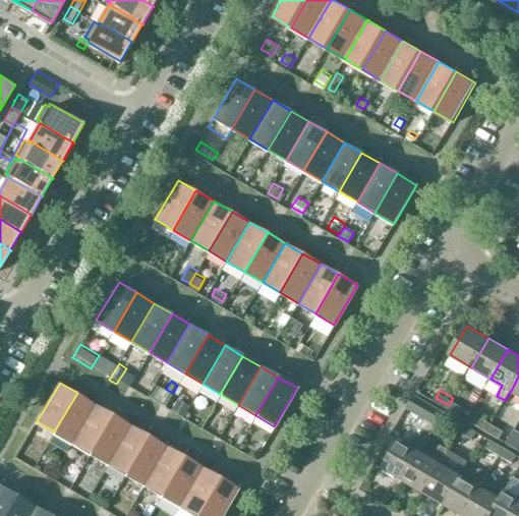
[(453,398),(449,405),(461,413),(470,398),(457,391),(453,398)]
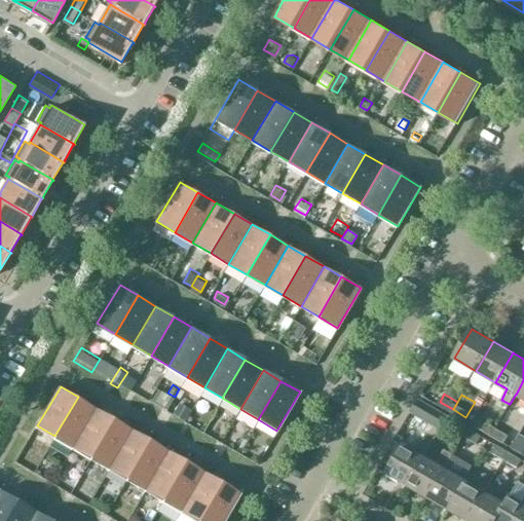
[(73,447),(96,408),(78,397),(54,436),(73,447)]
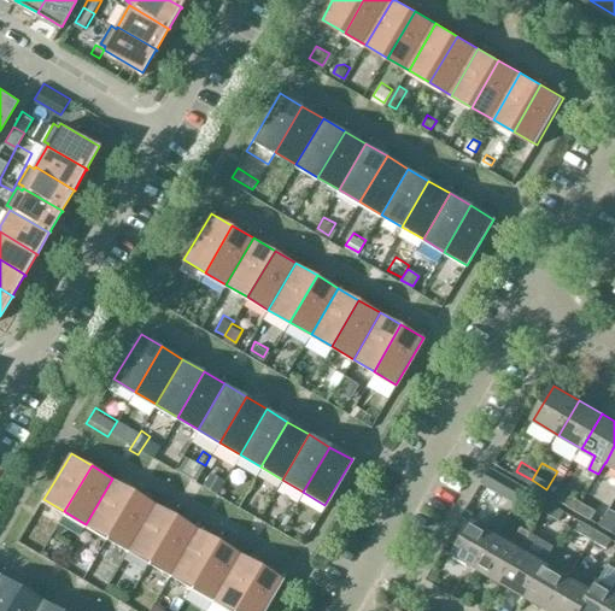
[(519,480),(503,471),(492,465),(482,481),(517,501),(527,485),(519,480)]
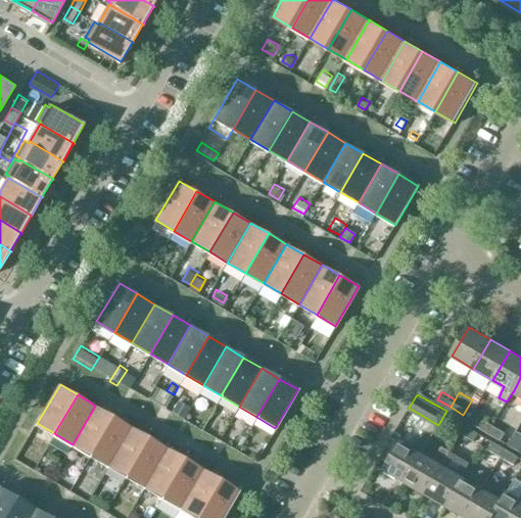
[(173,411),(183,417),(190,406),(180,399),(173,411)]
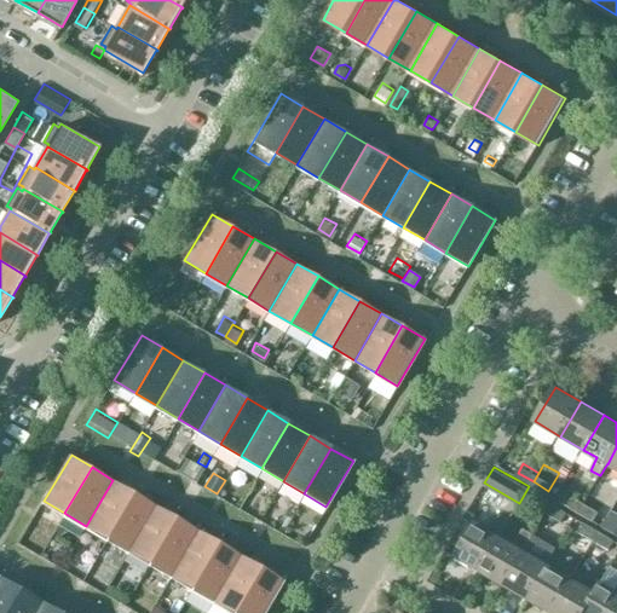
[(108,538),(134,492),(113,480),(86,526),(108,538)]
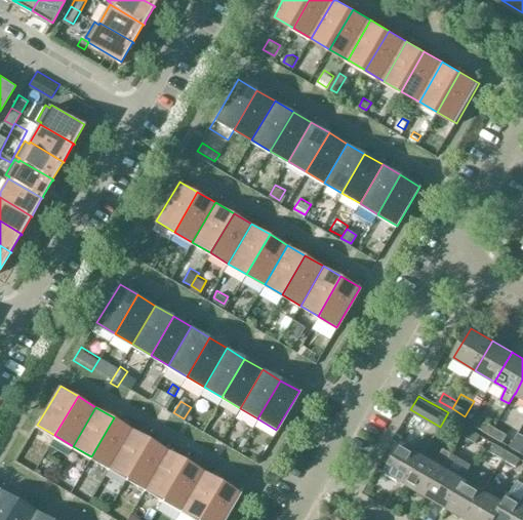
[(465,433),(470,425),(456,416),(452,425),(465,433)]
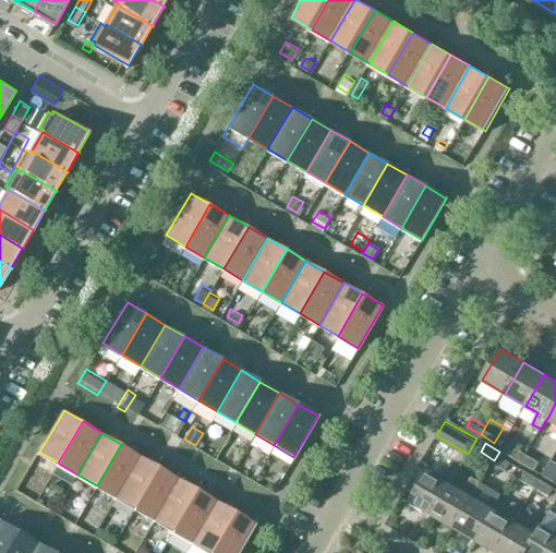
[(523,459),(528,452),(514,443),(509,451),(523,459)]
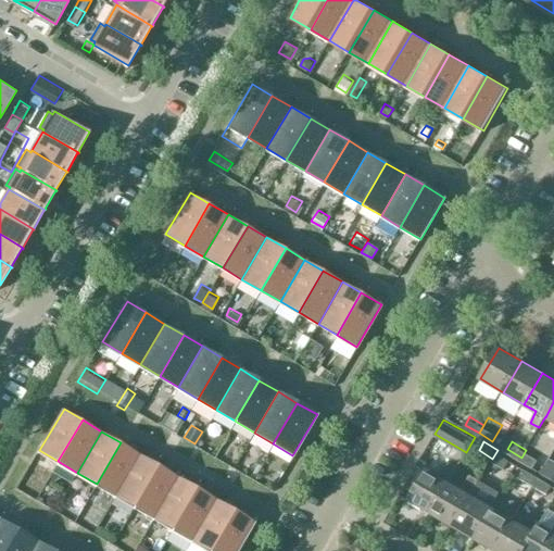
[(115,495),(139,453),(121,442),(97,484),(115,495)]
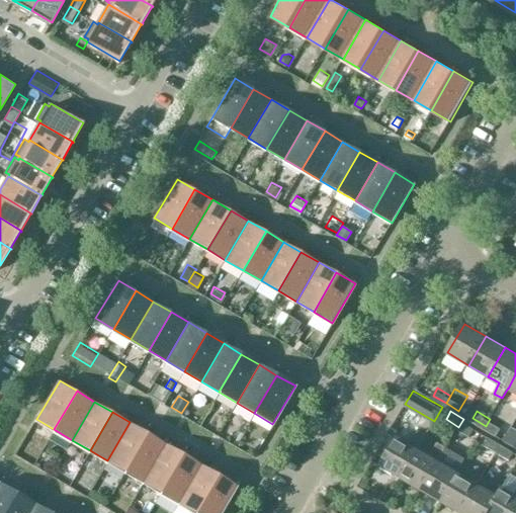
[(463,419),(458,427),(471,434),(476,426),(463,419)]
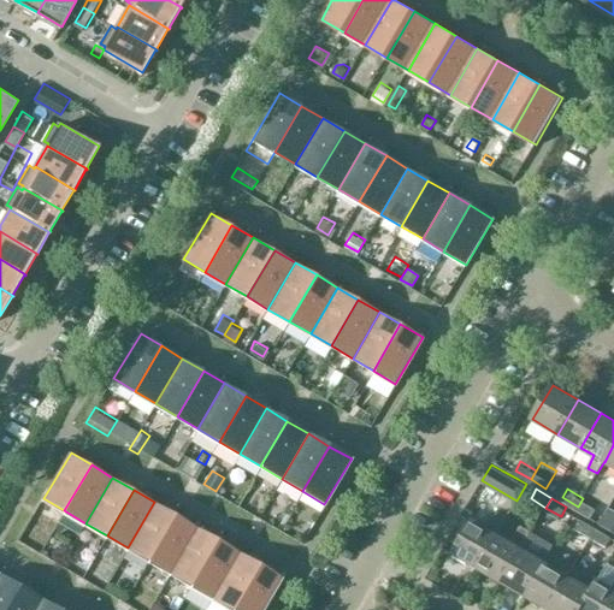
[(583,498),(578,507),(592,516),(598,507),(583,498)]
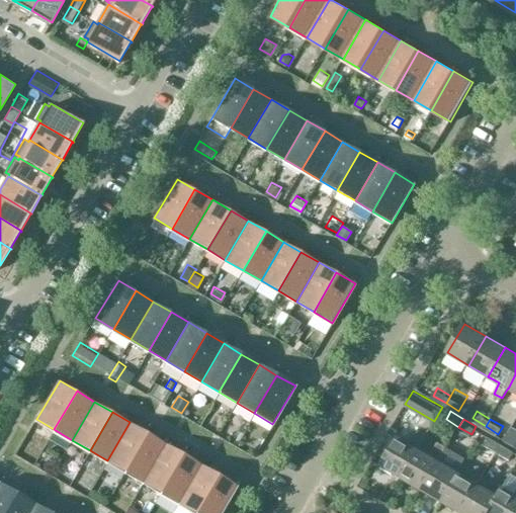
[(125,472),(148,433),(130,422),(107,460),(125,472)]
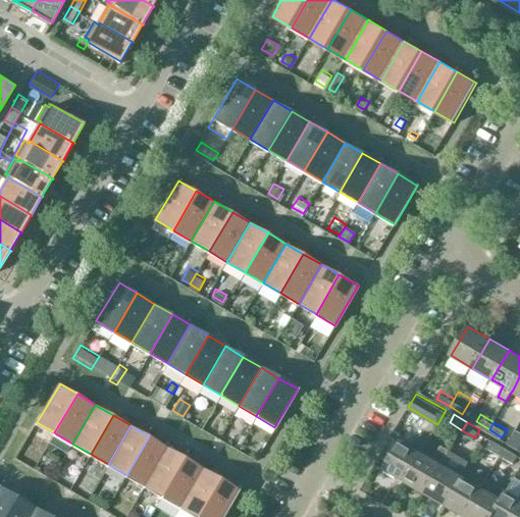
[(406,480),(422,452),(431,436),(423,431),(413,447),(401,441),(384,468),(406,480)]
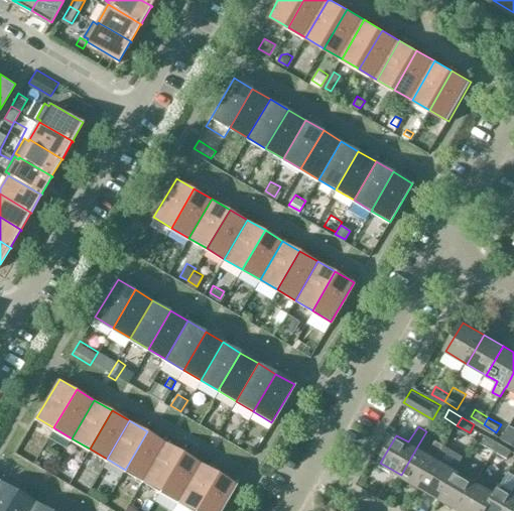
[(513,428),(510,426),(504,436),(513,442),(513,428)]
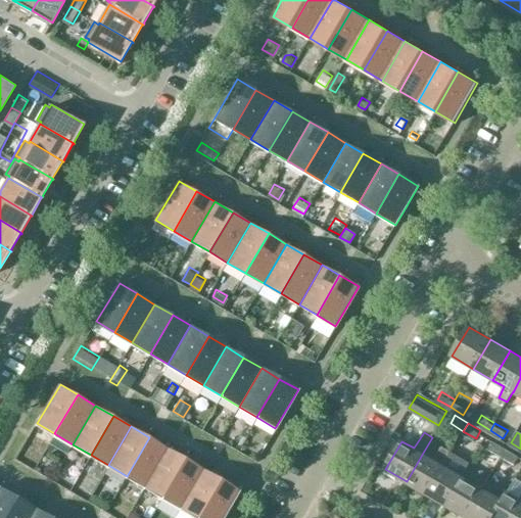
[(144,486),(167,448),(149,437),(127,476),(144,486)]
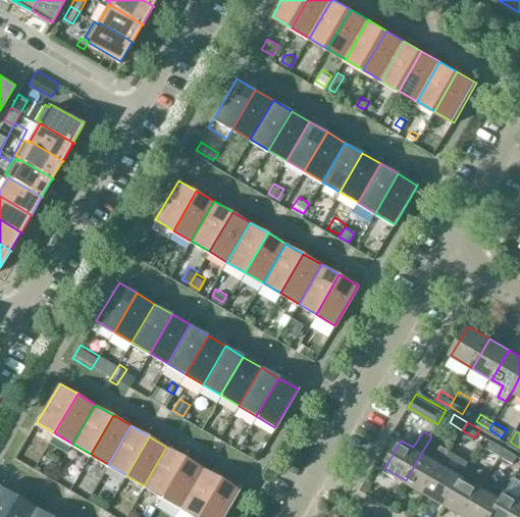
[(503,454),(507,446),(494,438),(489,446),(503,454)]
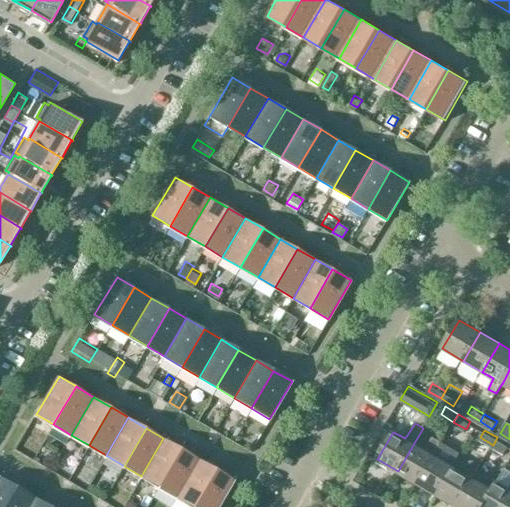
[(418,482),(443,440),(434,435),(425,450),(414,443),(398,471),(418,482)]
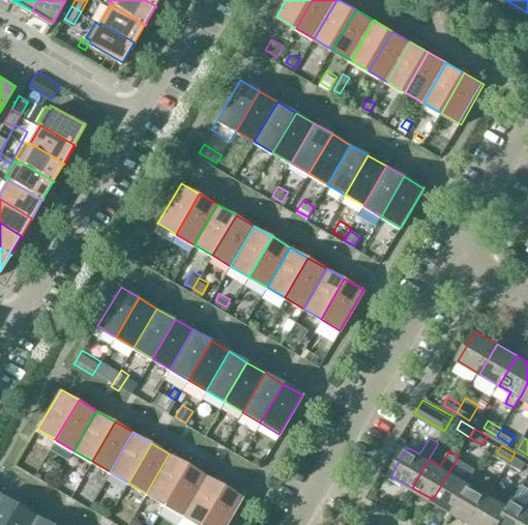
[(515,453),(510,461),(523,468),(527,462),(527,459),(515,453)]
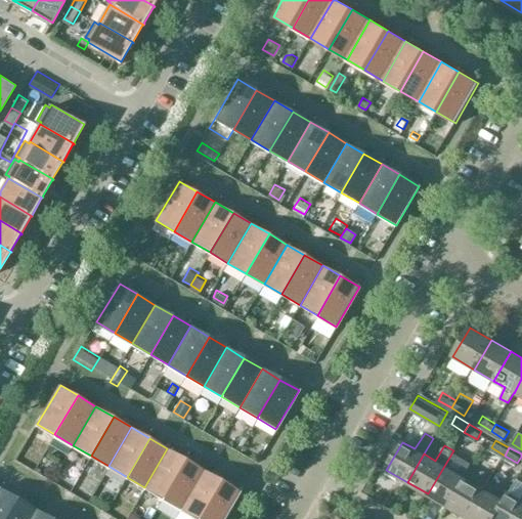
[(162,498),(185,459),(167,448),(144,487),(162,498)]
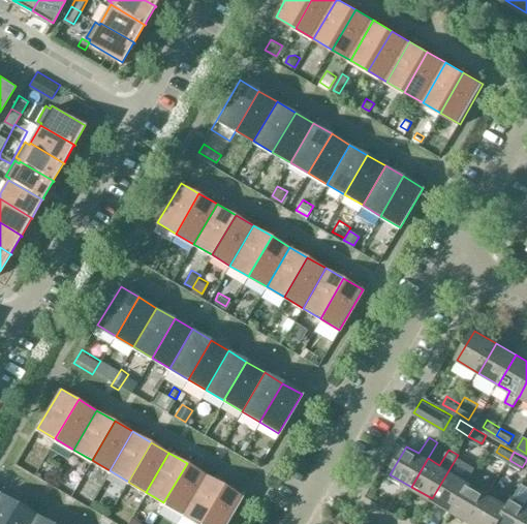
[(452,511),(468,482),(477,466),(458,455),(432,498),(452,511)]
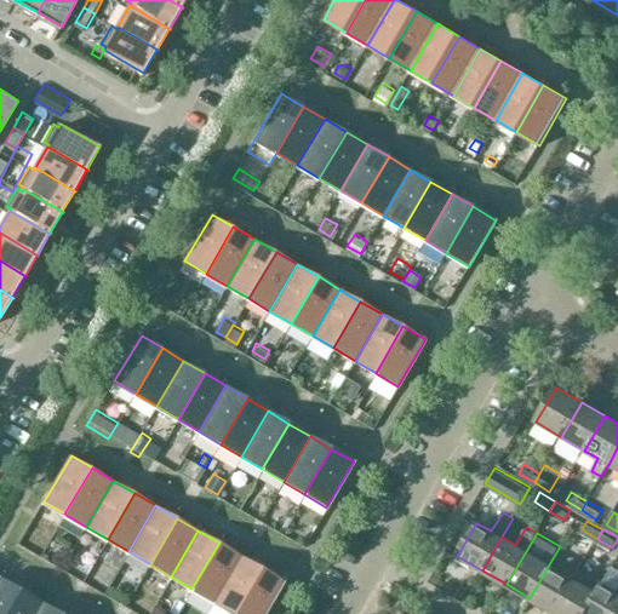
[(213,602),(240,556),(219,543),(192,589),(213,602)]
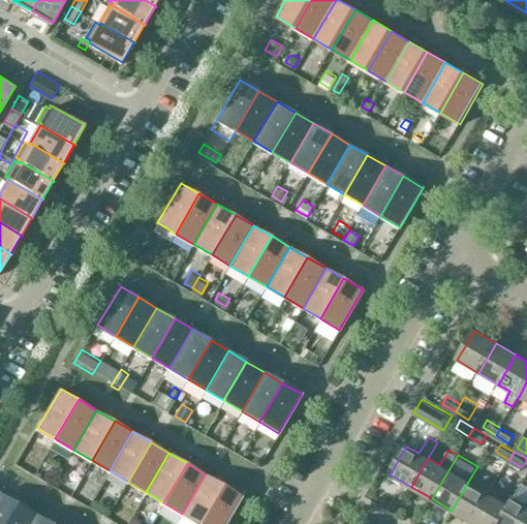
[(489,494),(498,478),(489,473),(479,489),(468,482),(452,511),(472,522),(489,494)]
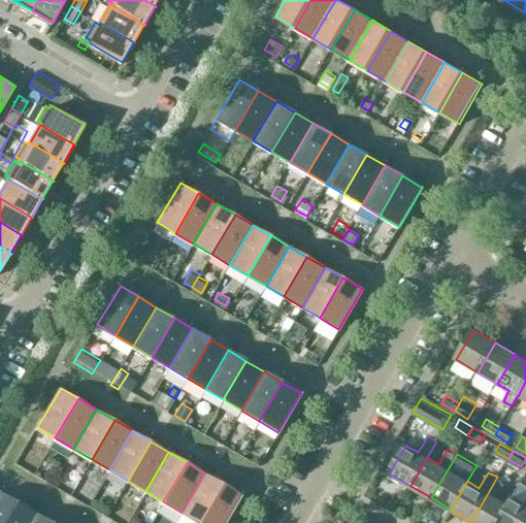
[(199,522),(223,484),(204,474),(182,513),(199,522)]
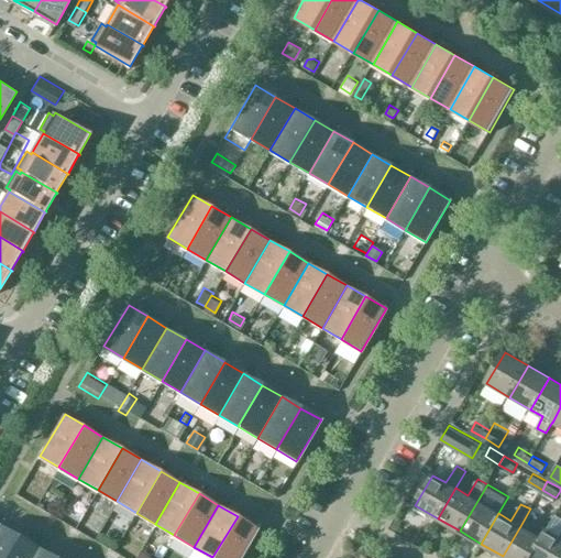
[(241,557),(259,529),(238,516),(212,557),(241,557)]
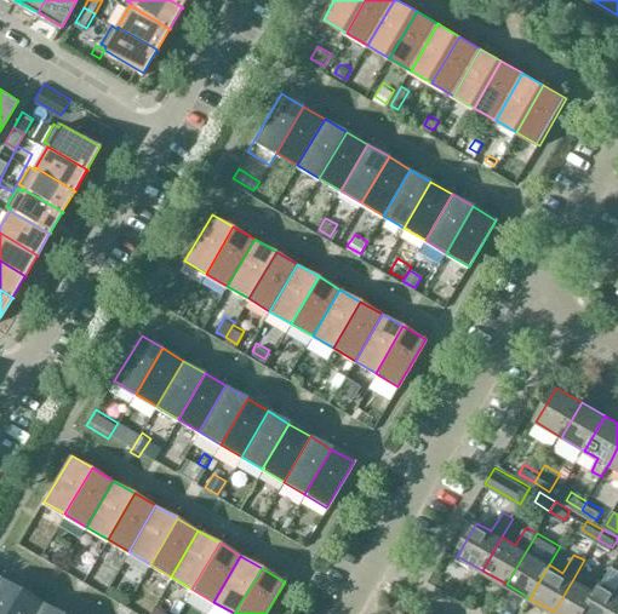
[(0,613),(5,613),(22,589),(0,575),(0,613)]
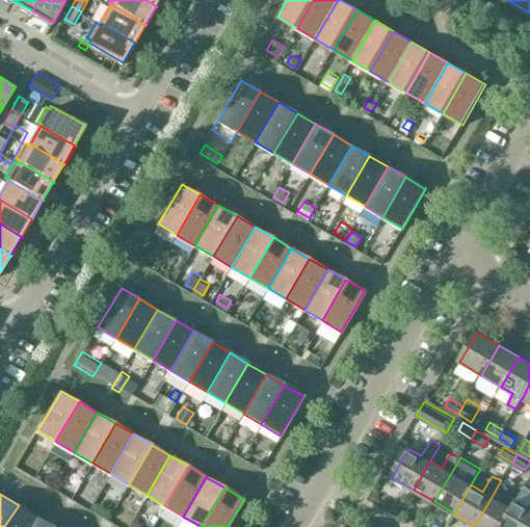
[(501,526),(512,509),(512,508),(492,497),(475,525),(478,526),(501,526)]
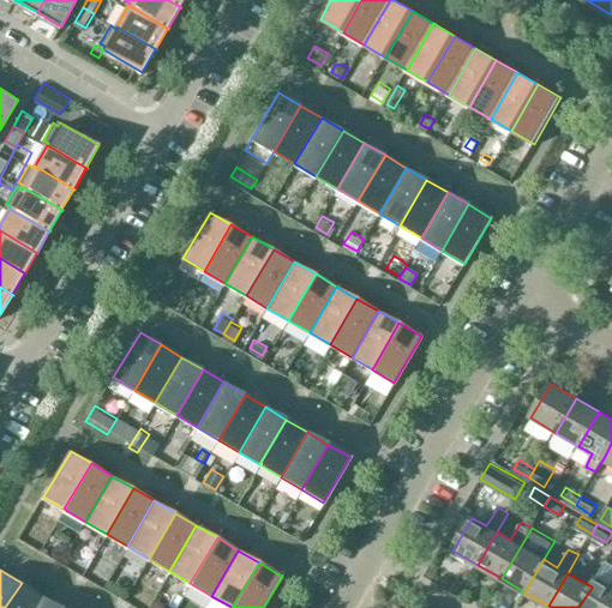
[(611,607),(611,585),(598,577),(592,587),(592,588),(579,607),(611,607)]
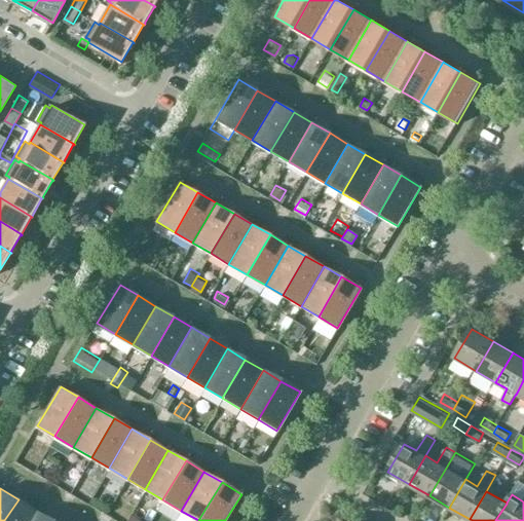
[(29,520),(36,510),(19,499),(4,520),(29,520)]
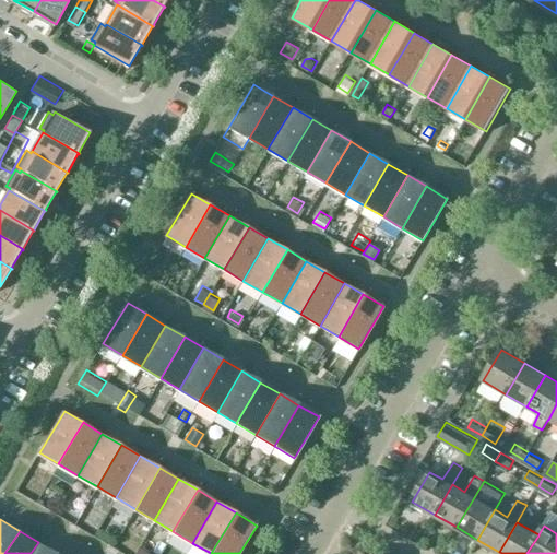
[(57,553),(58,553),(38,542),(31,553),(57,553)]
